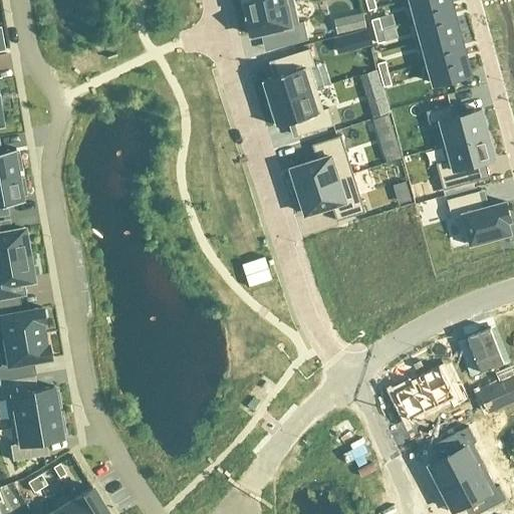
[(243,0),(244,4),(246,4),(247,12),(294,1),(294,0),(243,0)]
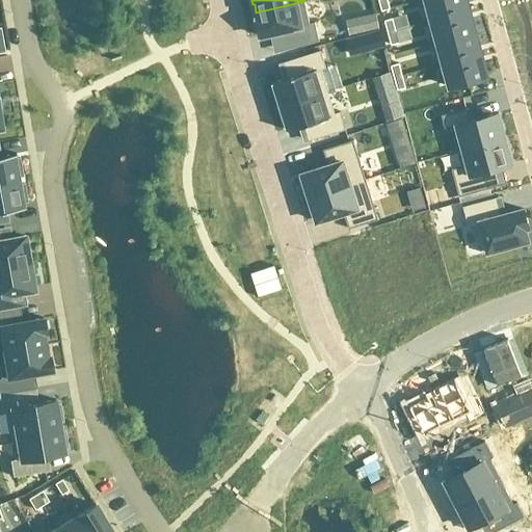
[(387,0),(378,0),(381,11),(390,9),(387,0)]
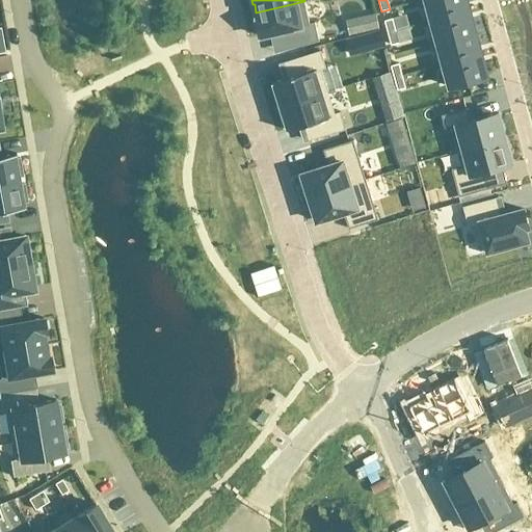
[(467,0),(425,0),(431,22),(471,11),(467,0)]
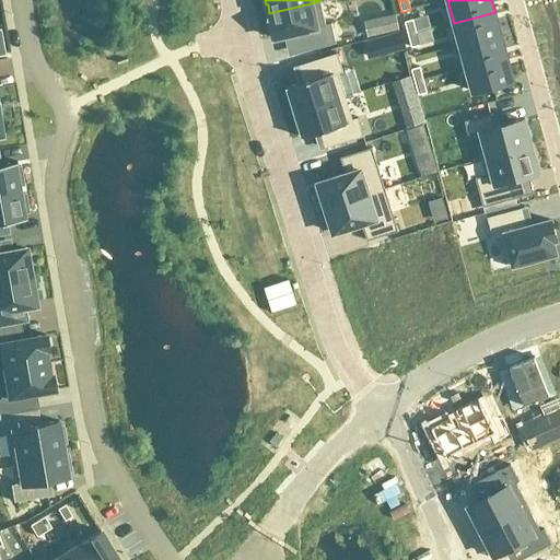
[(321,1),(269,13),(271,21),(270,22),(275,38),(286,36),(298,33),(302,53),(336,44),(331,24),(326,25),(321,1)]
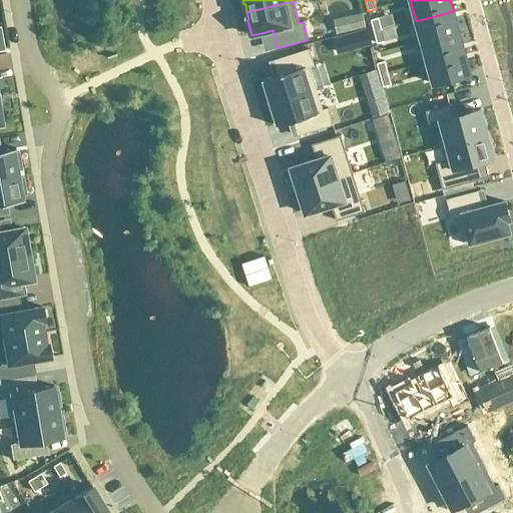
[(454,11),(416,21),(422,41),(459,31),(454,11)]
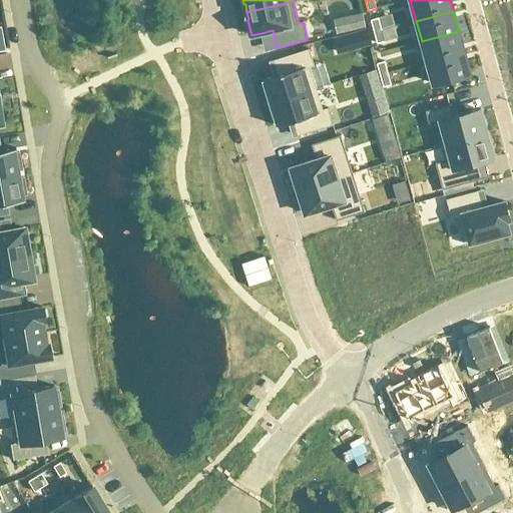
[(379,18),(371,21),(374,32),(382,30),(379,18)]
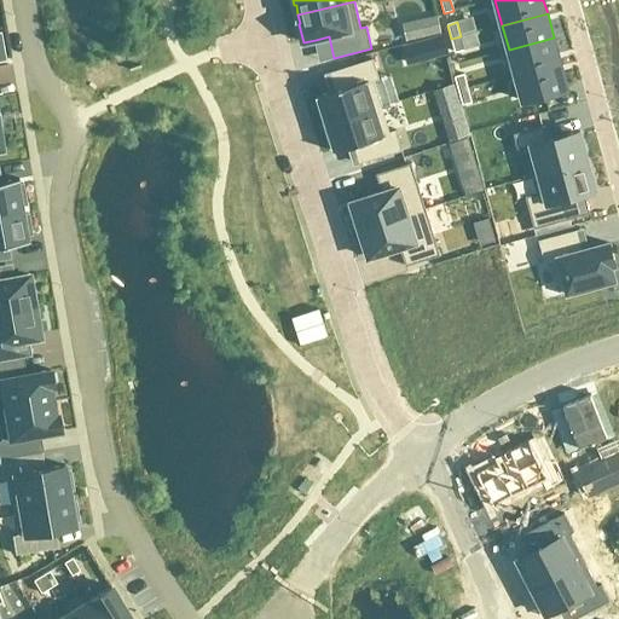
[(461,36),(451,39),(455,53),(464,51),(461,36)]
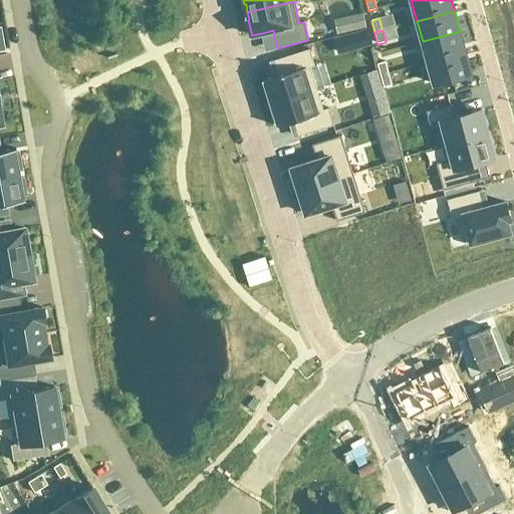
[(460,31),(423,41),(429,62),(466,52),(460,31)]
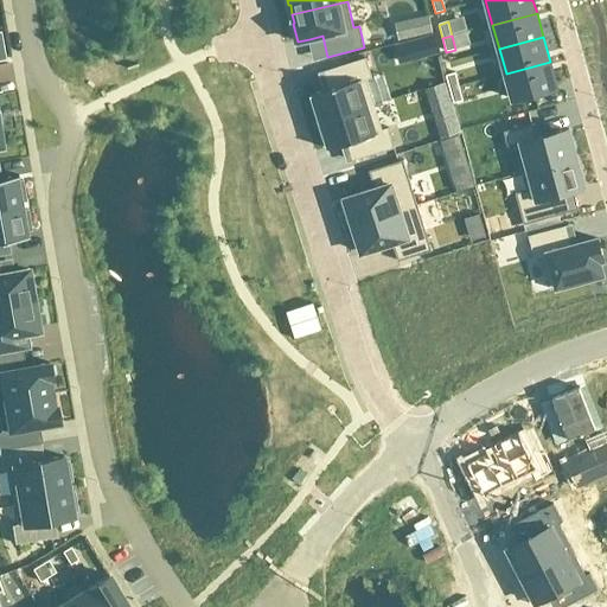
[(324,91),(311,95),(311,96),(312,96),(320,122),(375,104),(366,80),(372,78),(366,58),(324,71),(318,74),(324,91)]
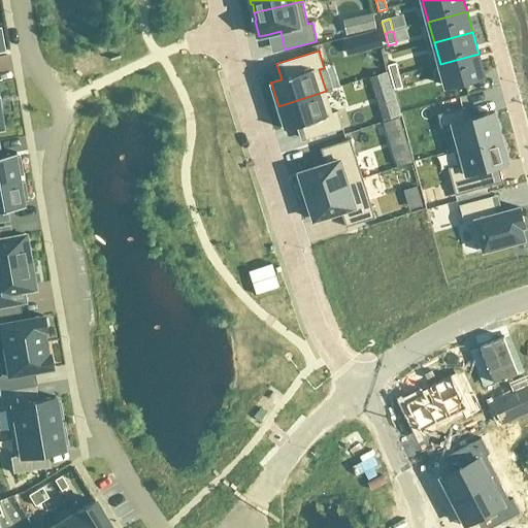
[(479,54),(440,64),(447,87),(485,76),(479,54)]
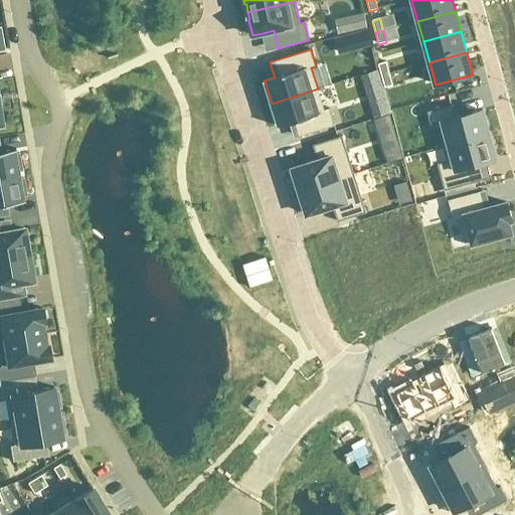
[(386,62),(378,64),(381,75),(389,73),(386,62)]
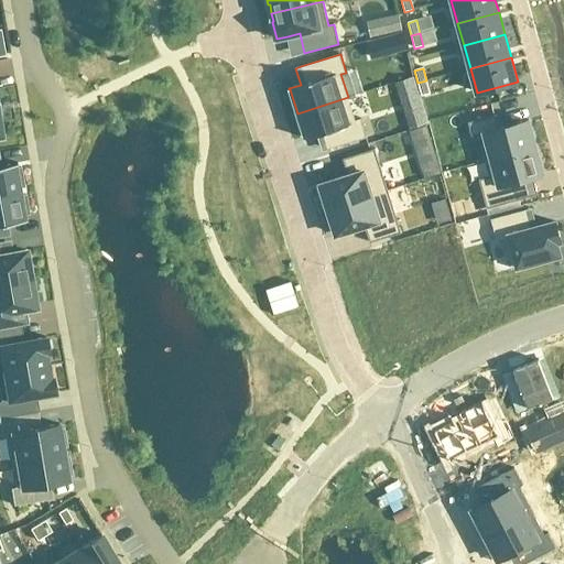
[(426,80),(418,83),(421,96),(430,94),(426,80)]
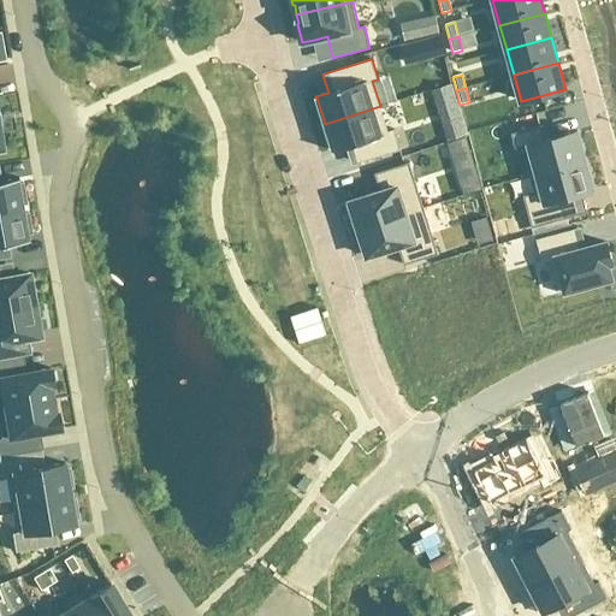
[(380,106),(325,124),(333,150),(332,150),(332,152),(347,147),(351,165),(357,164),(401,150),(394,130),(389,131),(380,106)]
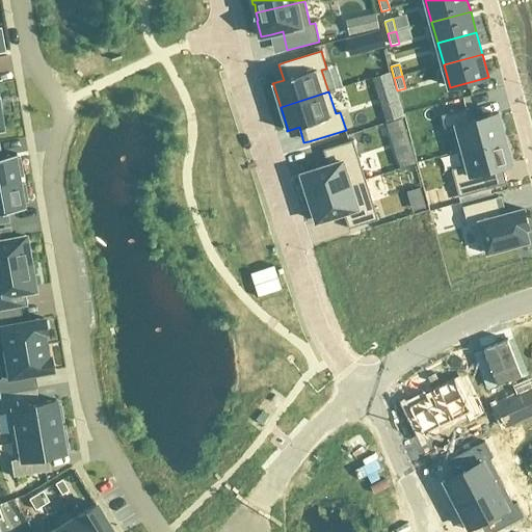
[(468,108),(442,115),(445,129),(452,127),(459,152),(505,139),(498,113),(471,121),(468,108)]
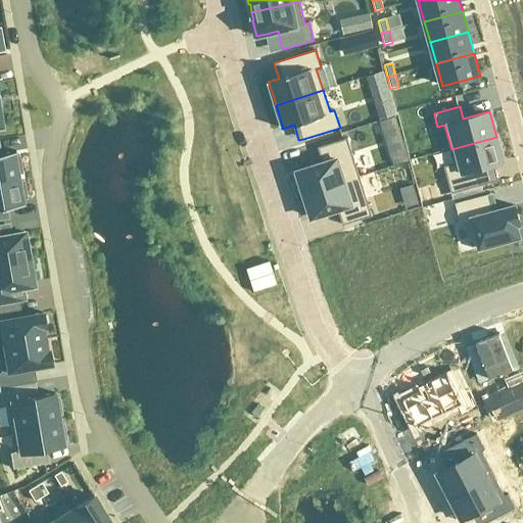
[(455,163),(444,167),(452,193),(454,200),(483,192),(481,185),(477,170),(496,164),(504,162),(496,137),(452,149),(455,163)]
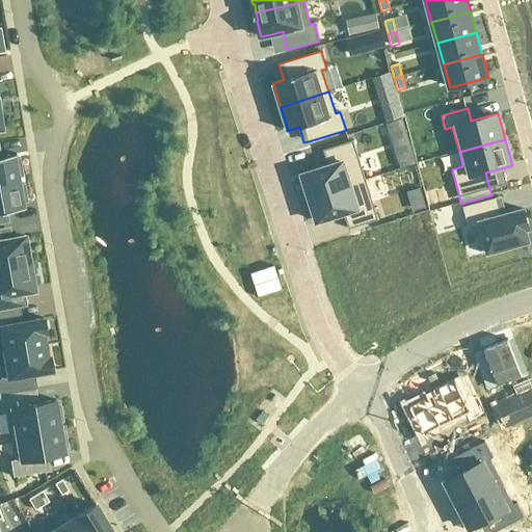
[(328,166),(302,175),(309,196),(309,198),(366,180),(353,140),(323,150),(328,166)]
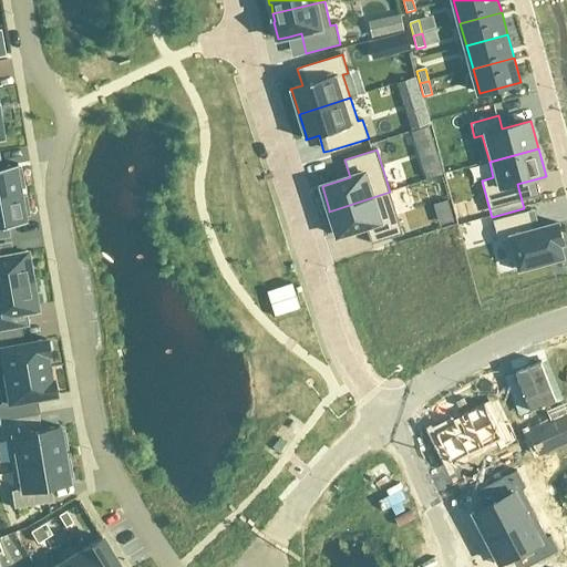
[(0,196),(21,193),(20,188),(24,188),(21,168),(17,169),(16,164),(0,166),(0,196)]
